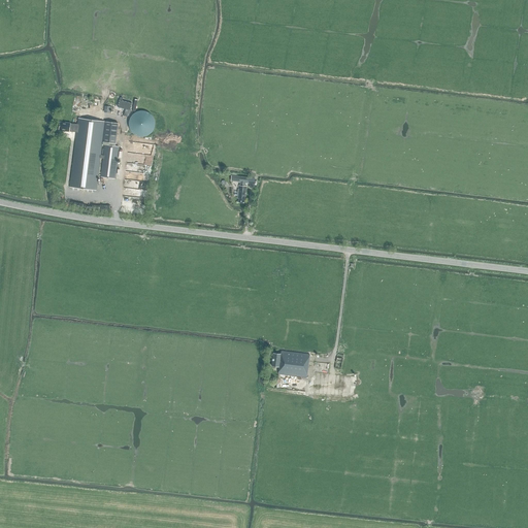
[(120,100),(118,107),(126,109),(124,116),(127,117),(129,110),(130,110),(132,103),(120,100)]
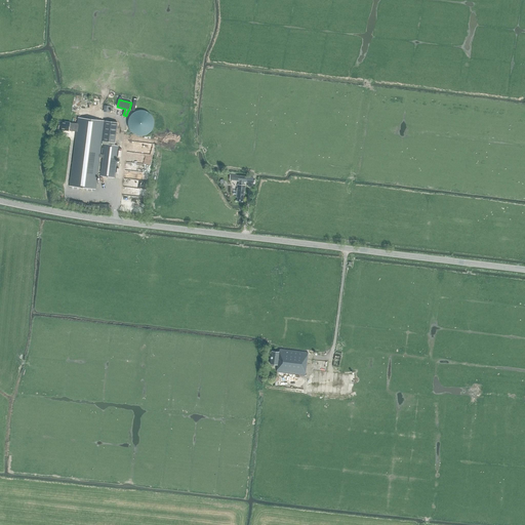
[(154,134),(153,111),(135,112),(135,116),(132,116),(133,135),(154,134)]
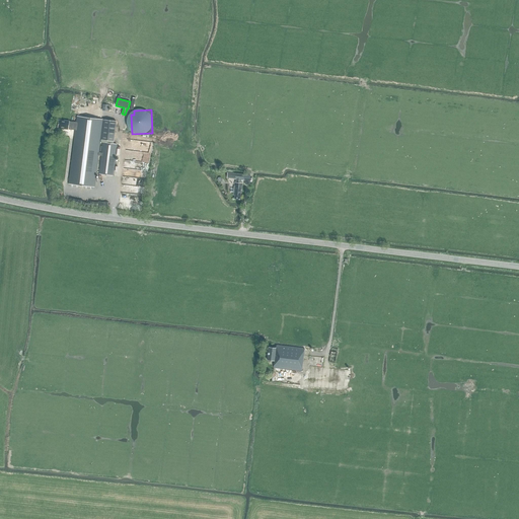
[(116,121),(76,116),(76,122),(69,122),(69,121),(59,120),(58,128),(68,130),(68,129),(75,130),(68,183),(94,188),(98,155),(101,156),(98,174),(113,175),(117,144),(102,142),(101,152),(98,152),(100,139),(114,141),(116,121)]
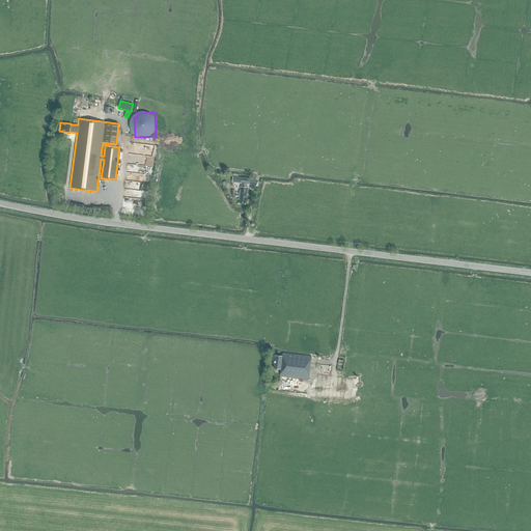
[(250,178),(232,176),(232,183),(242,184),(241,187),(240,187),(239,199),(241,199),(240,203),(246,204),(246,198),(247,198),(248,188),(247,188),(247,184),(249,184),(250,178)]
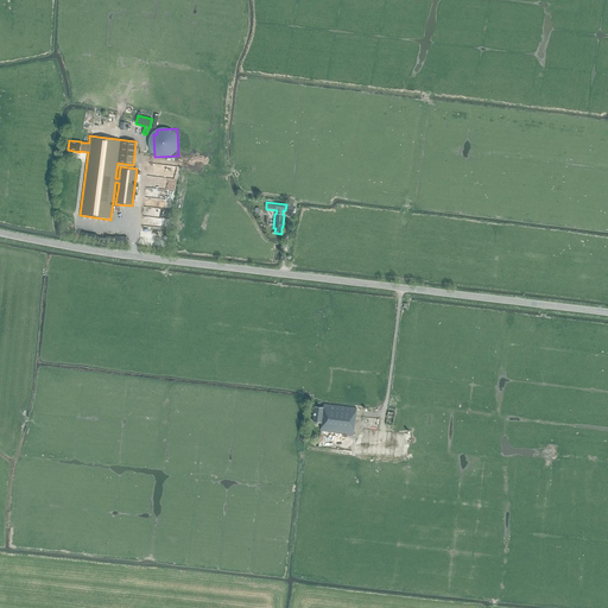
[(327,404),(324,430),(356,434),(359,407),(327,404)]
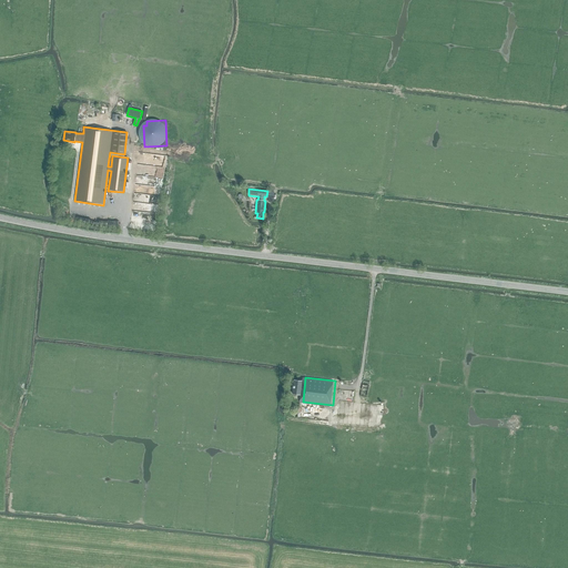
[(293,393),(304,394),(305,379),(294,379),(293,393)]
